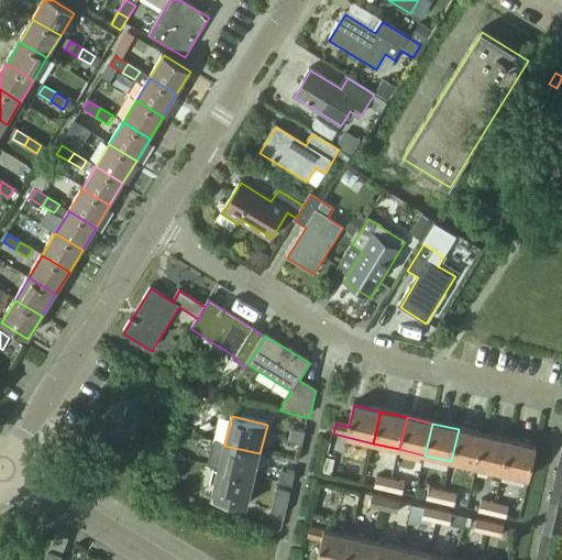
[(451,461),(477,468),(484,436),(459,429),(451,461)]
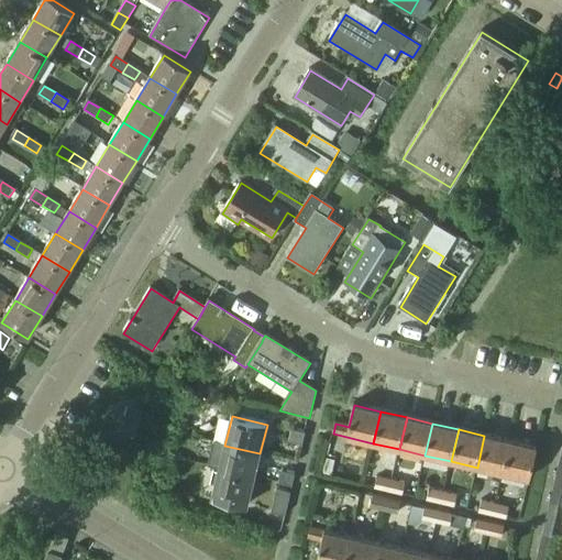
[(289,442),(302,446),(306,434),(293,430),(289,442)]
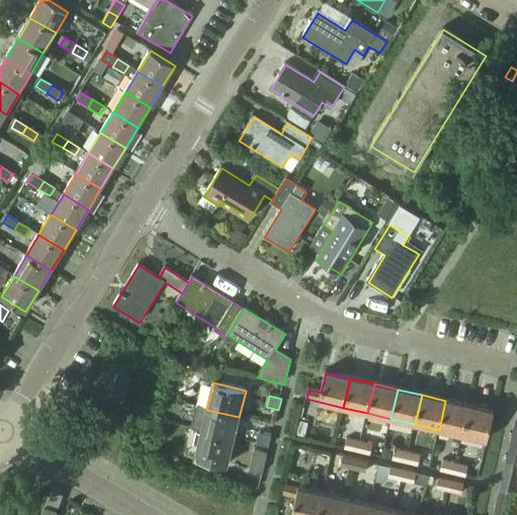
[(439,430),(462,435),(469,406),(445,401),(439,430)]
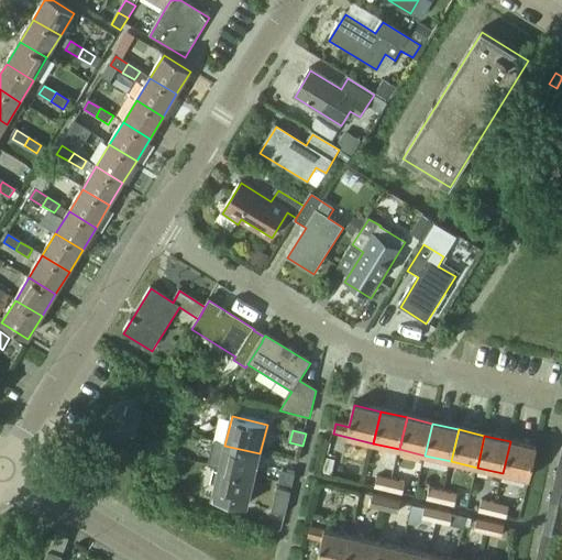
[(503,473),(529,480),(537,448),(510,441),(503,473)]
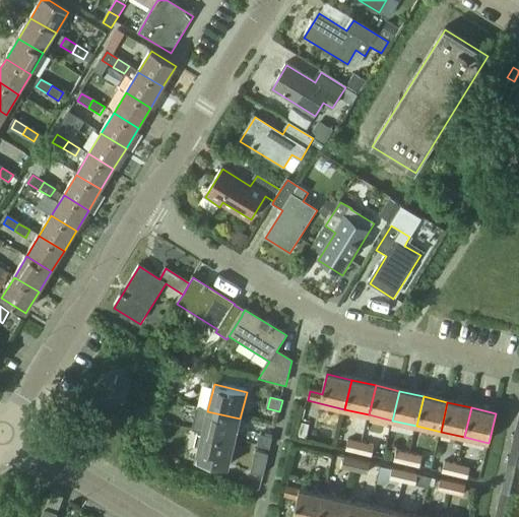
[(193,431),(202,433),(235,441),(240,418),(207,411),(198,409),(193,431)]
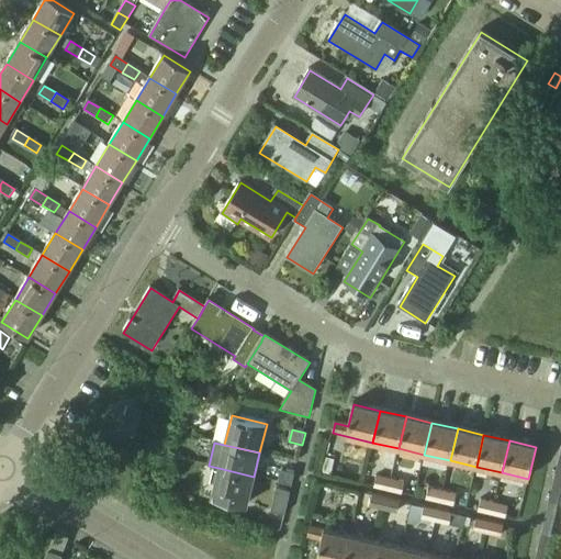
[(211,498),(247,506),(254,479),(254,477),(219,468),(211,498)]
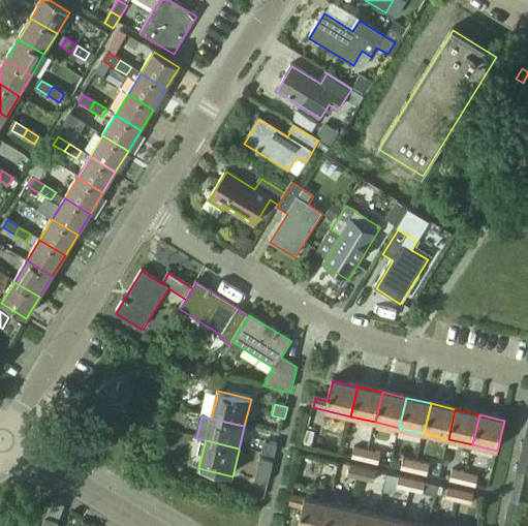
[(262,455),(275,458),(278,446),(266,443),(262,455)]
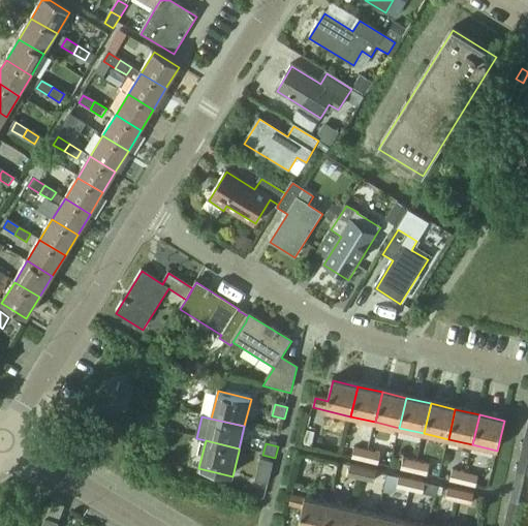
[(352,459),(365,462),(368,453),(354,450),(352,459)]
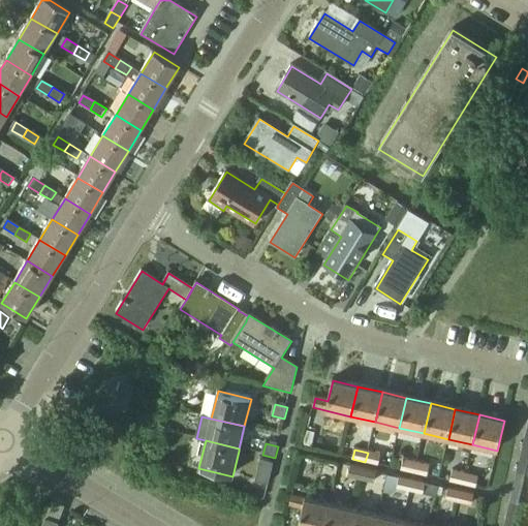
[(365,462),(378,465),(380,455),(368,453),(365,462)]
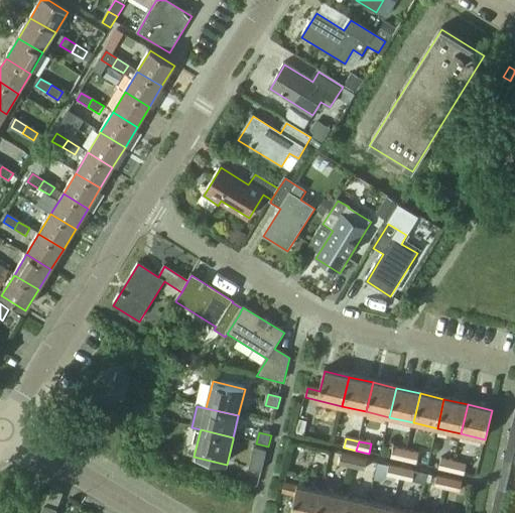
[(511,468),(514,451),(514,443),(508,442),(503,466),(511,468)]
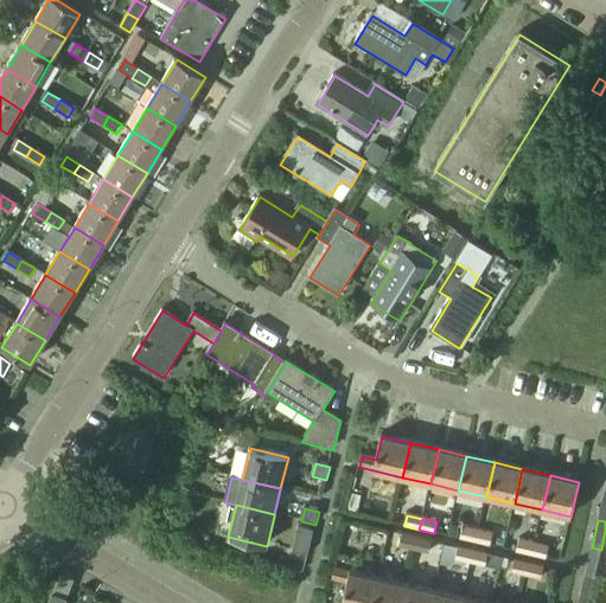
[(294,552),(308,556),(314,531),(300,528),(294,552)]
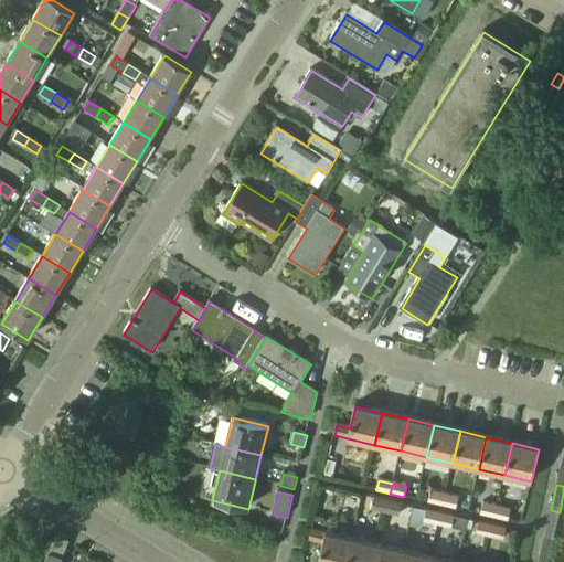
[(428,502),(443,506),(445,495),(431,492),(428,502)]
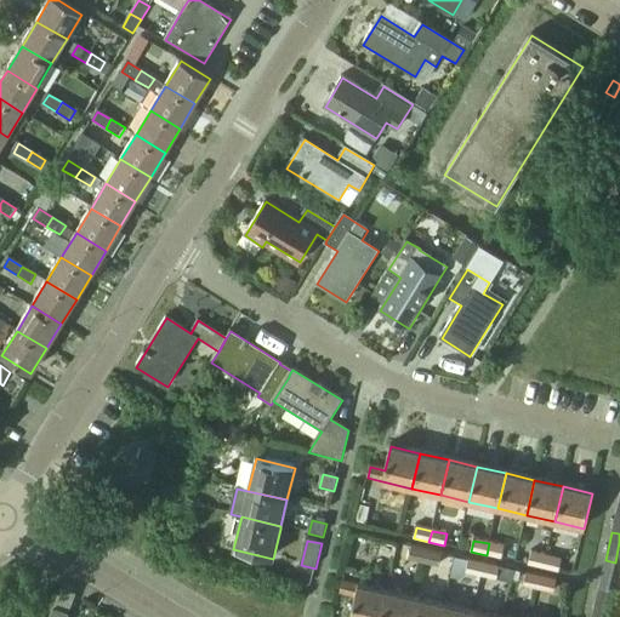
[(487,555),(501,559),(505,547),(489,543),(487,555)]
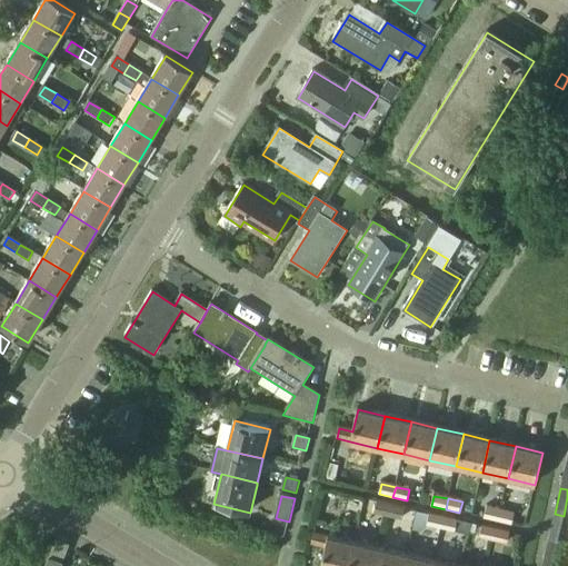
[(375,514),(388,517),(391,506),(377,503),(375,514)]
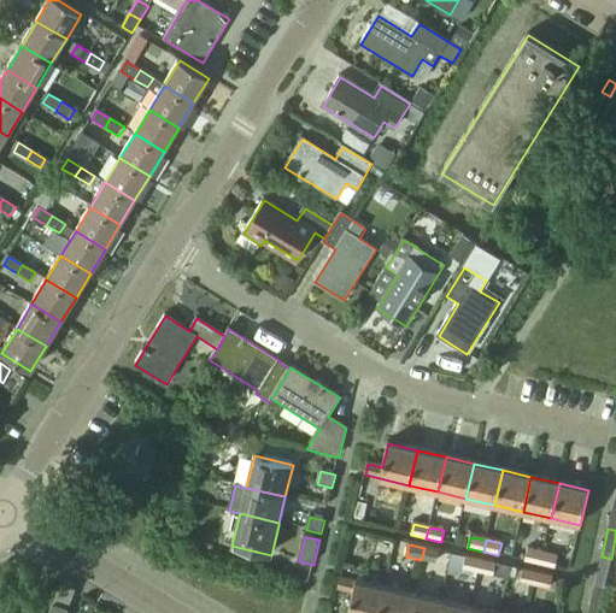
[(421,560),(436,564),(439,552),(424,548),(421,560)]
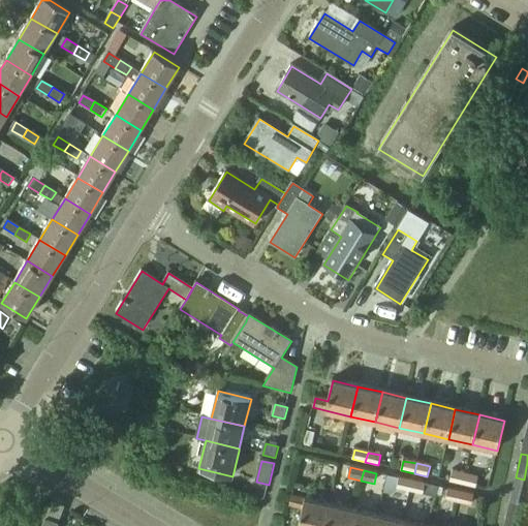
[(449,482),(463,485),(465,474),(453,471),(449,482)]
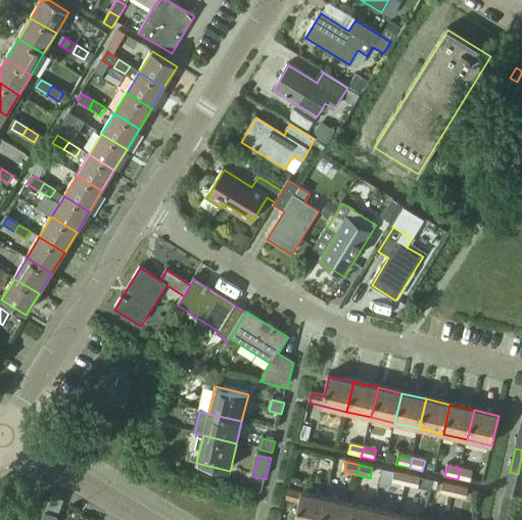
[(458,479),(470,482),(473,472),(460,469),(458,479)]
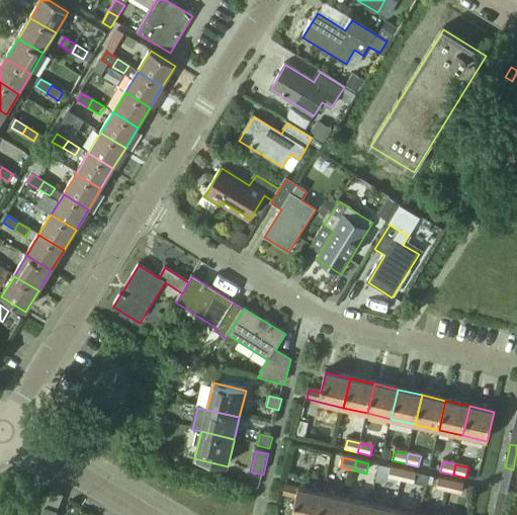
[(507,493),(513,469),(505,467),(500,491),(507,493)]
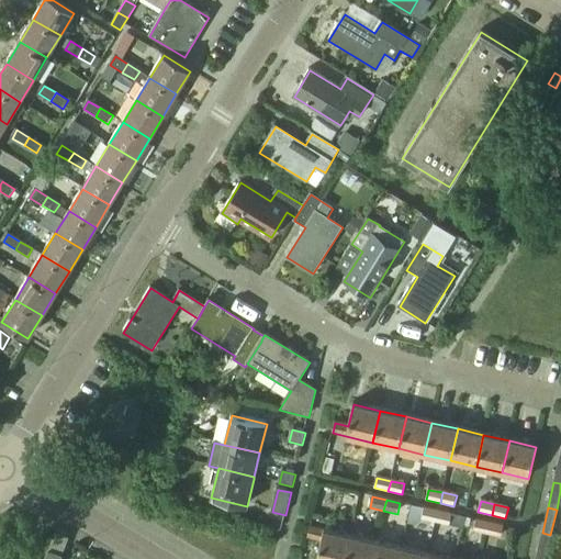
[(422,520),(436,523),(438,512),(424,509),(422,520)]
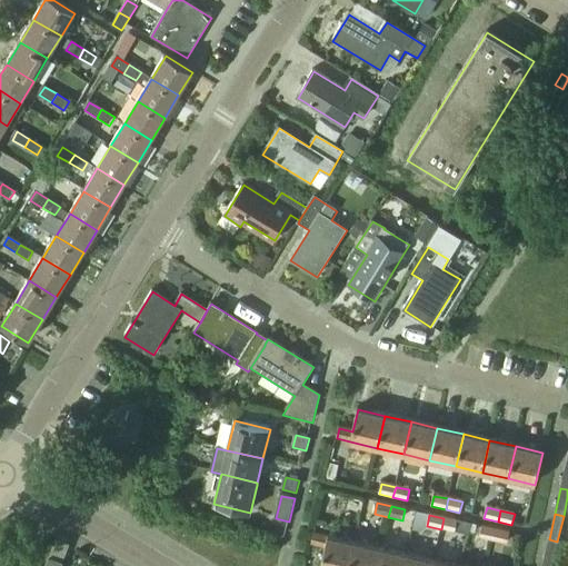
[(441,529),(455,533),(457,522),(444,518),(441,529)]
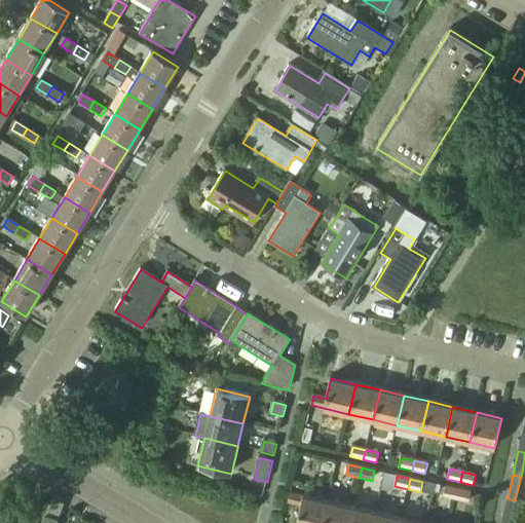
[(443,497),(456,500),(458,490),(446,487),(443,497)]
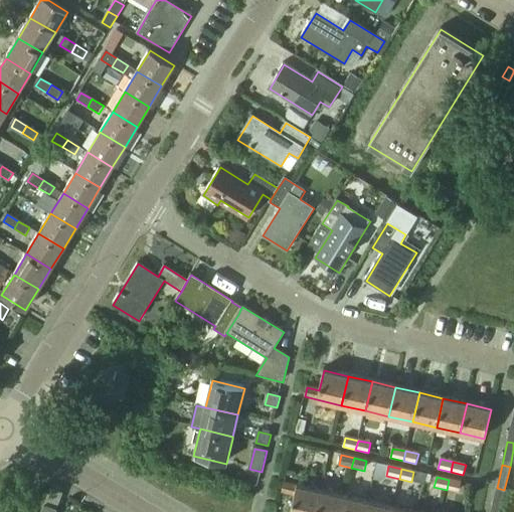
[(447,490),(459,492),(462,483),(449,480),(447,490)]
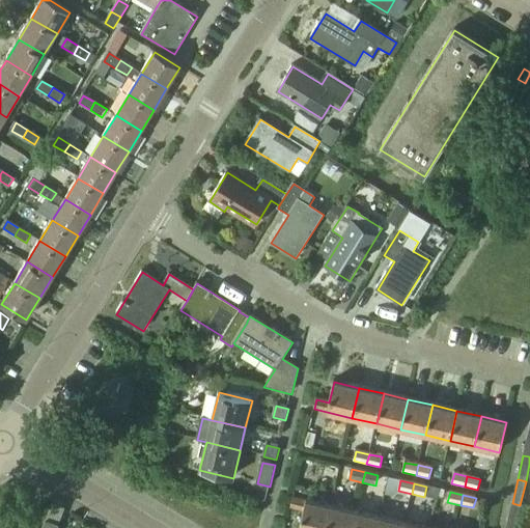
[(326,527),(331,506),(294,498),(290,508),(304,511),(300,527),(326,527)]
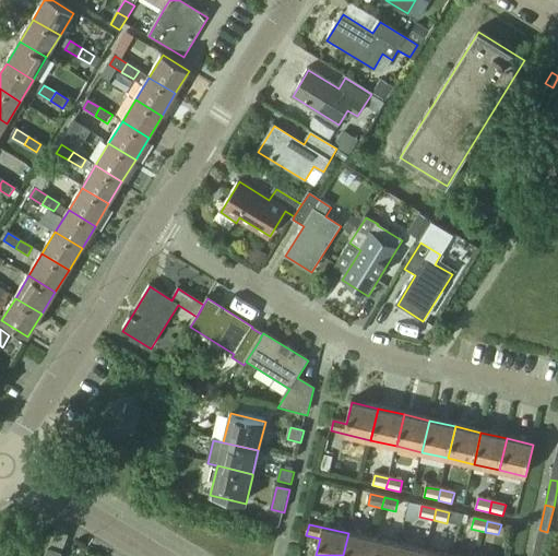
[(542,555),(547,532),(539,530),(533,555),(542,555)]
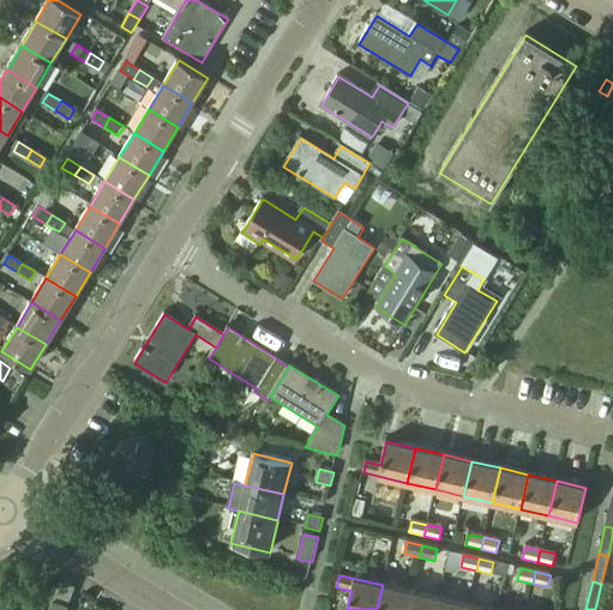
[(407,609),(412,592),(383,585),(377,609),(407,609)]
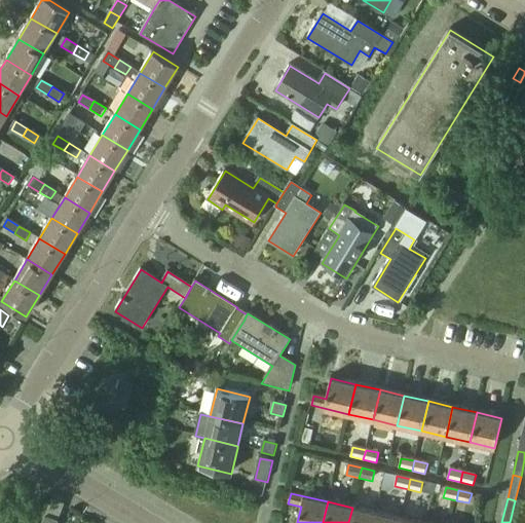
[(374,522),(376,514),(352,508),(348,522),(374,522)]
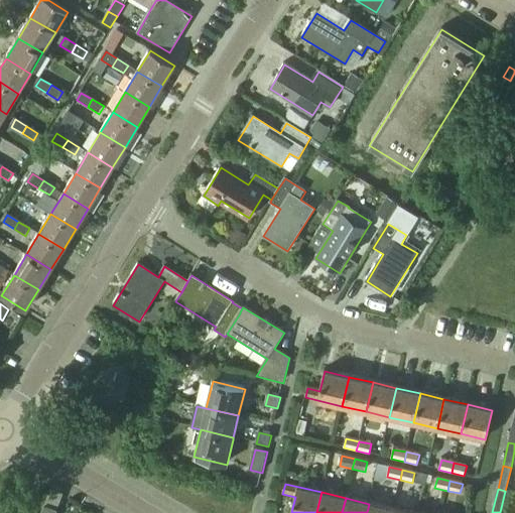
[(392,512),(393,509),(369,504),(367,512),(392,512)]
